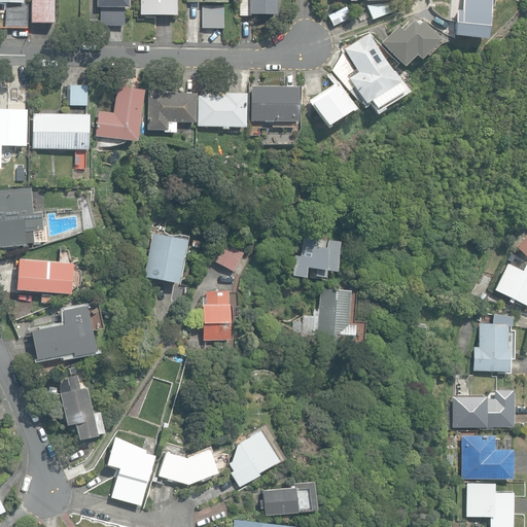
[(6,28),(27,28),(27,1),(23,1),(23,0),(0,0),(0,2),(7,2),(6,28)]
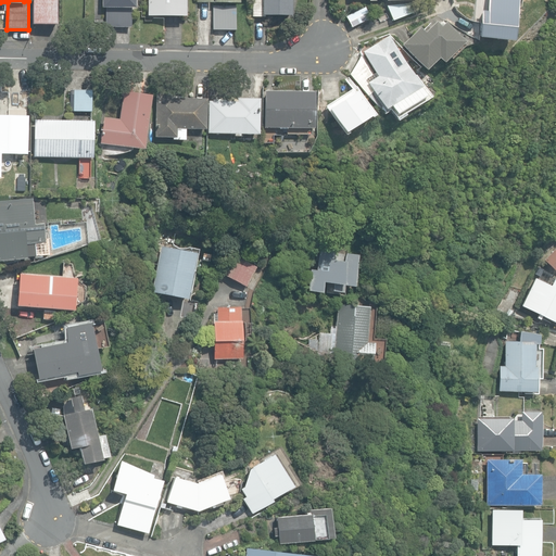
[(33,0),(33,24),(57,25),(57,0),(33,0)]
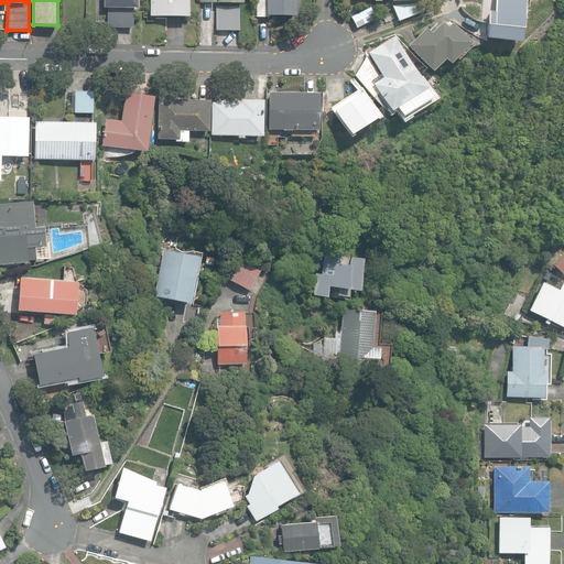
[(107,28),(133,28),(133,9),(138,9),(137,0),(102,0),(104,8),(107,8),(107,28)]
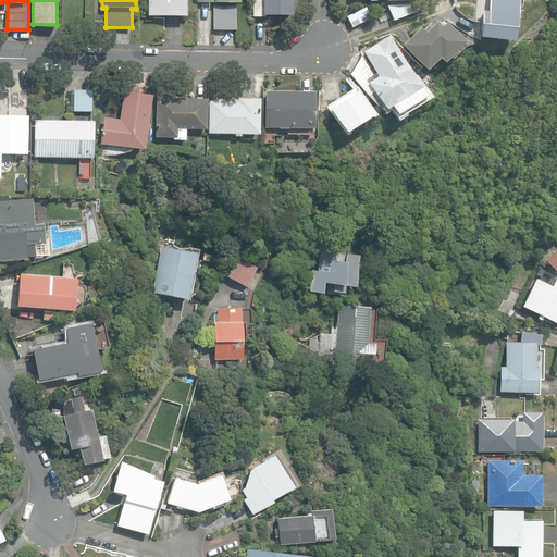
[(148,0),(148,16),(186,16),(186,0),(148,0)]
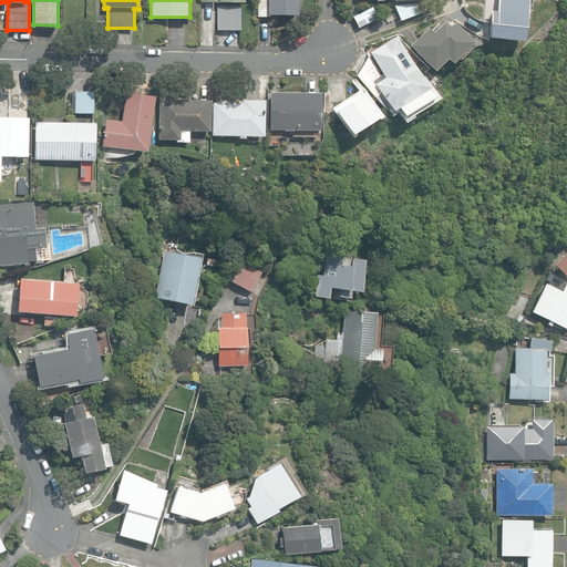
[(257,0),(257,18),(269,18),(269,16),(297,16),(297,0),(257,0)]
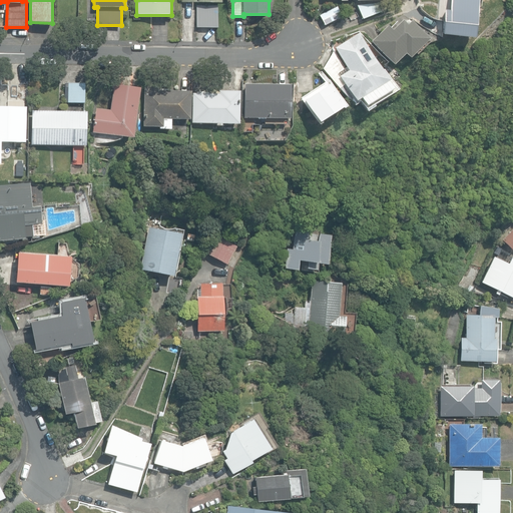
[(407,0),(407,9),(420,11),(421,1),(423,1),(423,0),(407,0)]
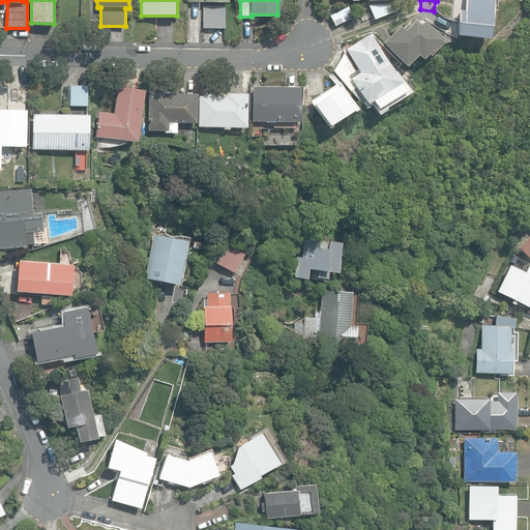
[(472,16),(494,19),(496,0),(443,0),(443,10),(468,12),(467,15),(472,16)]
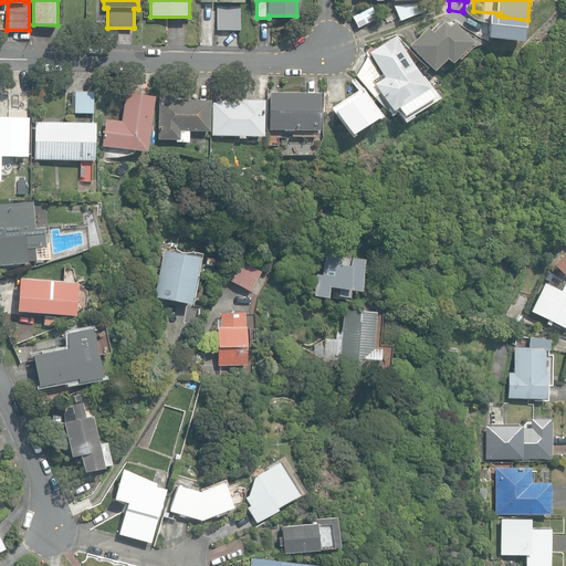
[(394,6),(399,21),(420,13),(418,4),(394,6)]
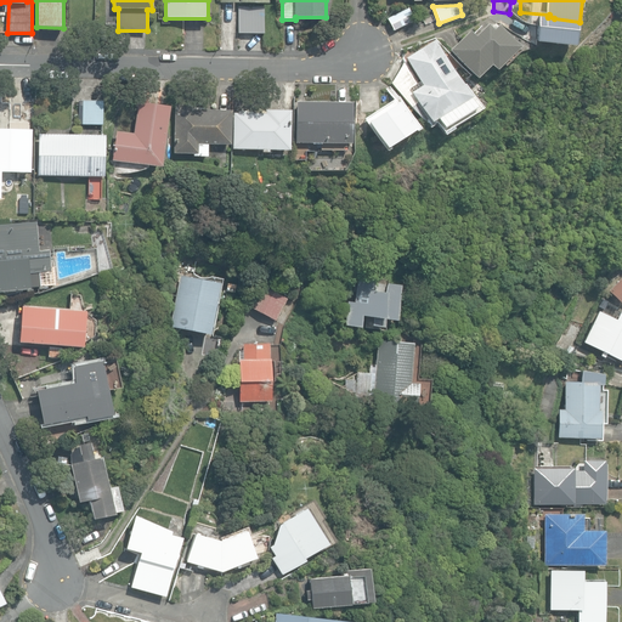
[(238,33),(264,33),(265,7),(238,7),(238,33)]
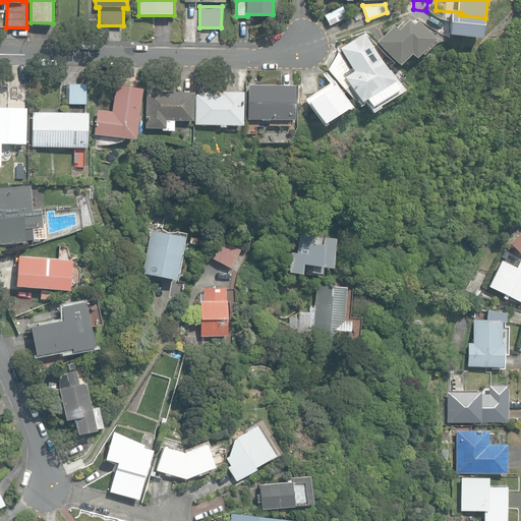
[(324,16),(329,25),(346,16),(341,7),(324,16)]
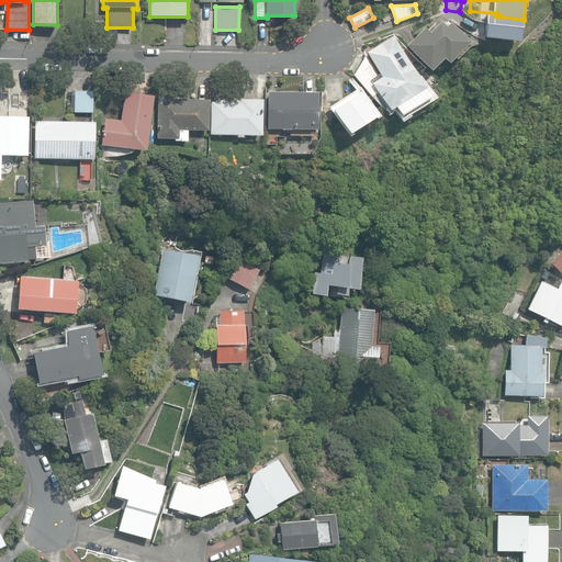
[(489,65),(524,69),(529,20),(524,20),(501,17),(498,38),(492,37),(489,65)]
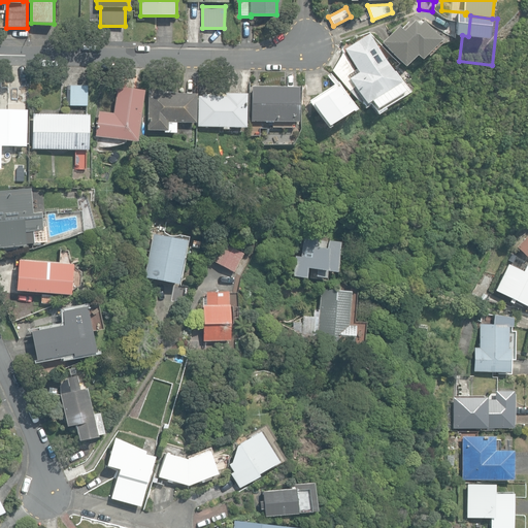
[(381,42),(403,67),(416,56),(420,60),(440,40),(423,22),(418,27),(413,22),(402,31),(398,27),(381,42)]
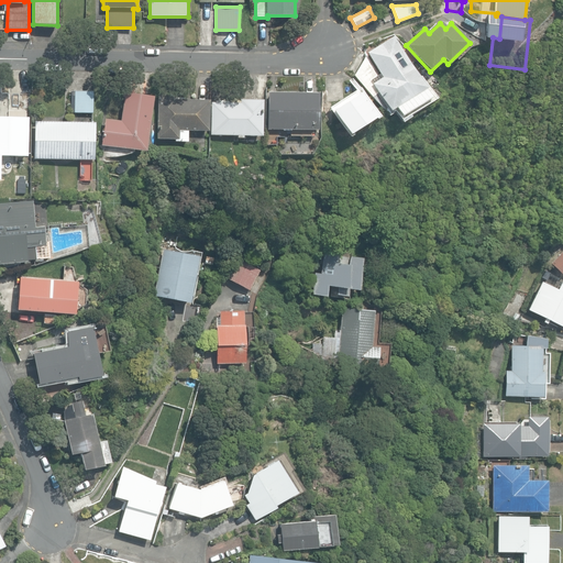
[(355,77),(387,116),(396,111),(394,108),(401,103),(408,116),(434,99),(420,76),(419,77),(393,36),(366,53),(383,78),(379,80),(366,59),(355,77)]
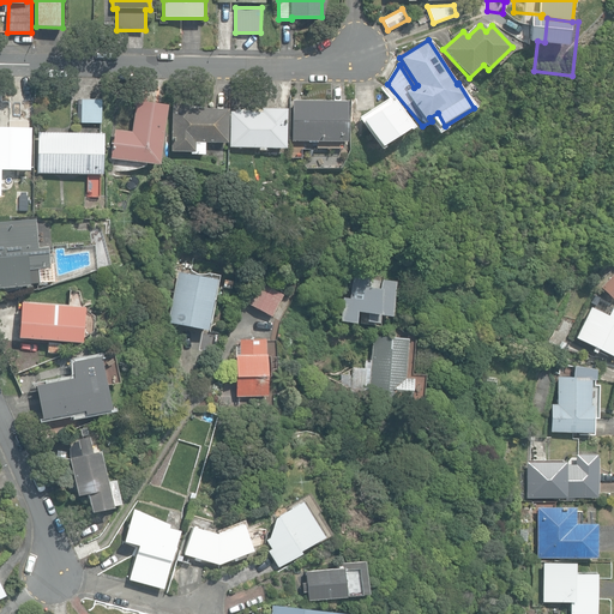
[(77,122),(101,122),(102,100),(77,100),(77,122)]
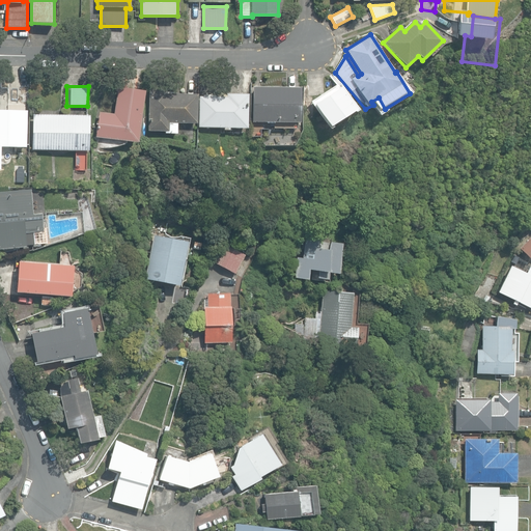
[(95,137),(137,143),(144,91),(117,87),(114,114),(100,112),(95,137)]
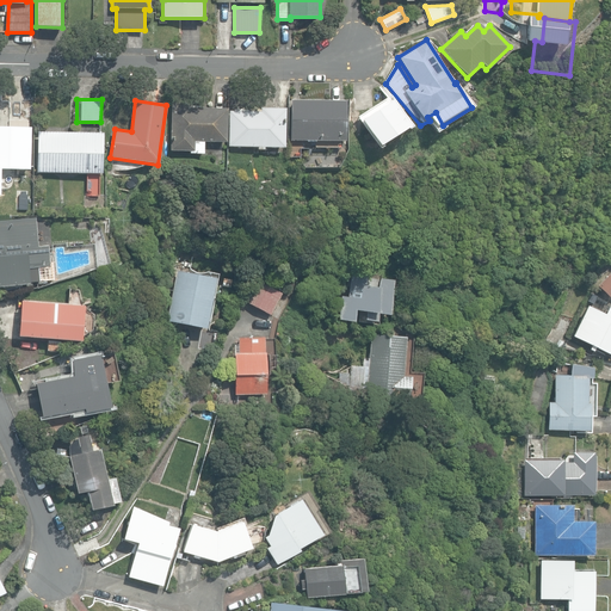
[(314,148),(340,148),(341,141),(345,141),(345,102),(291,100),(290,141),(315,141),(314,148)]
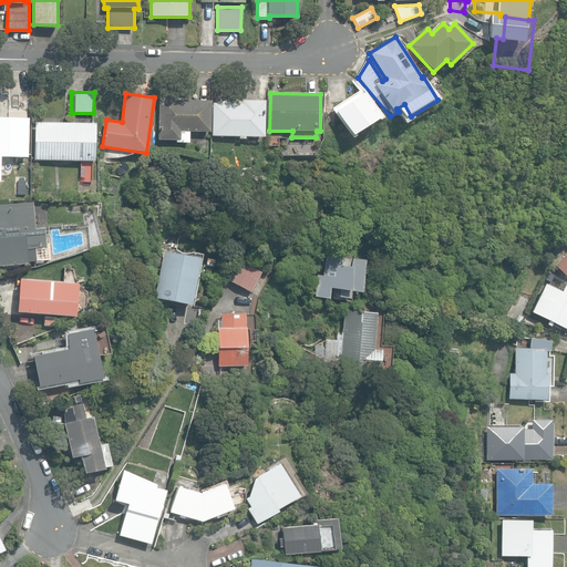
[(334,112),(350,136),(379,119),(363,94),(334,112)]
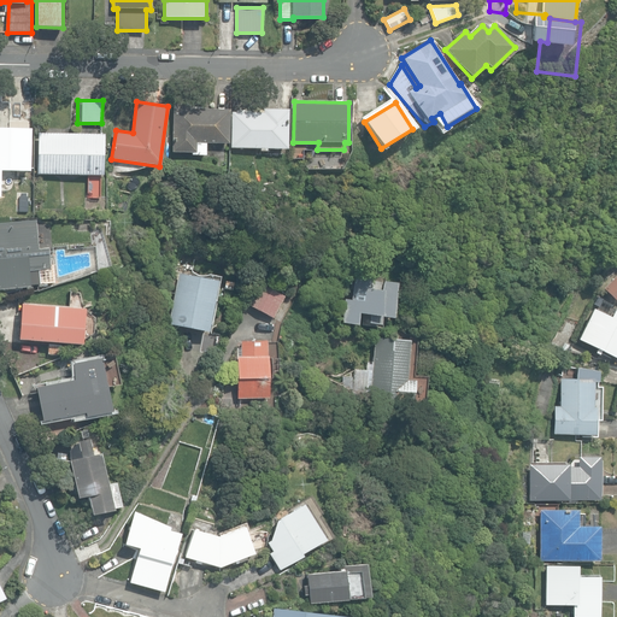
[(191,156),(206,156),(206,144),(229,144),(229,110),(193,110),(193,105),(174,105),(172,152),(191,152),(191,156)]
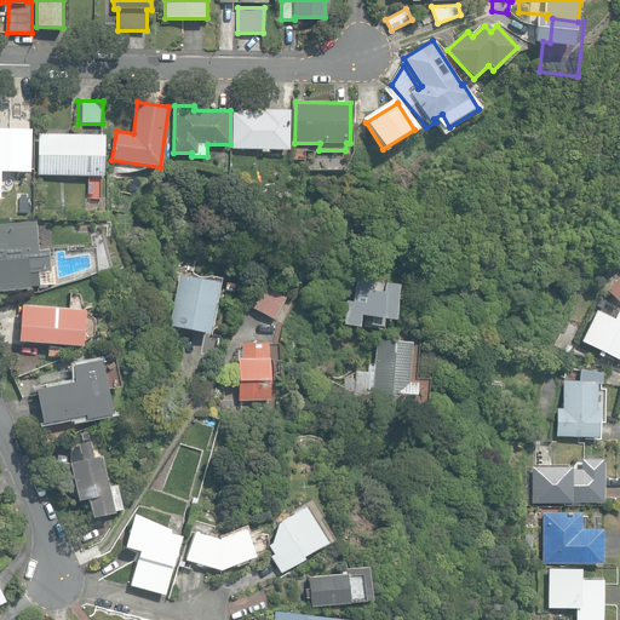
[(260,151),(268,151),(268,149),(288,150),(290,110),(264,110),(264,114),(233,113),(231,149),(260,149),(260,151)]
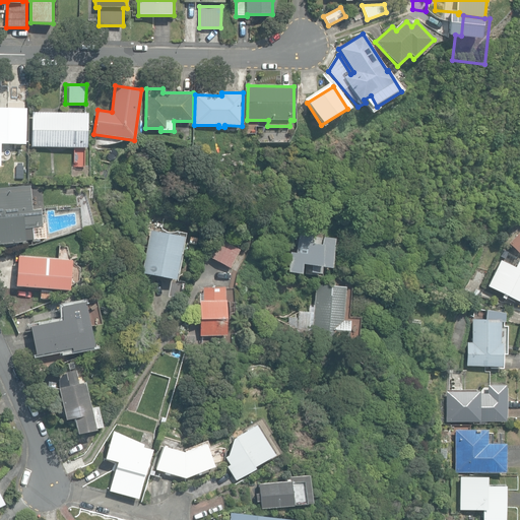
[(0,159),(0,143),(25,144),(26,109),(24,109),(25,103),(8,103),(7,109),(0,108),(0,159)]
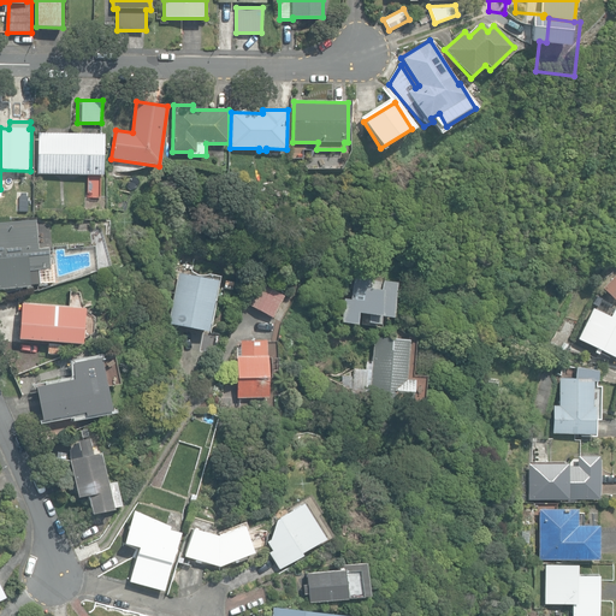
[(37,173),(102,175),(104,135),(39,132),(37,173)]
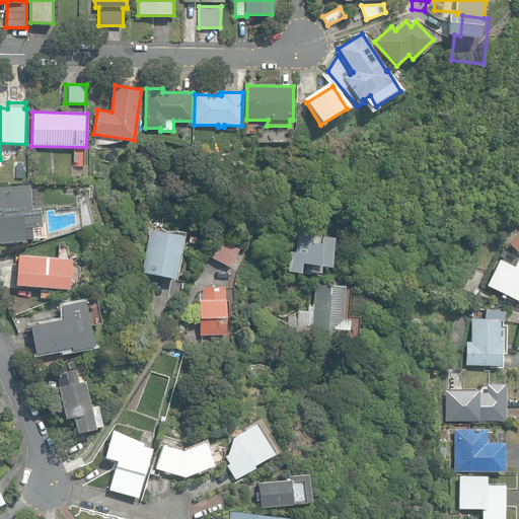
[(0,243),(34,240),(34,239),(47,238),(46,223),(43,223),(41,209),(32,209),(30,184),(0,187),(0,243)]
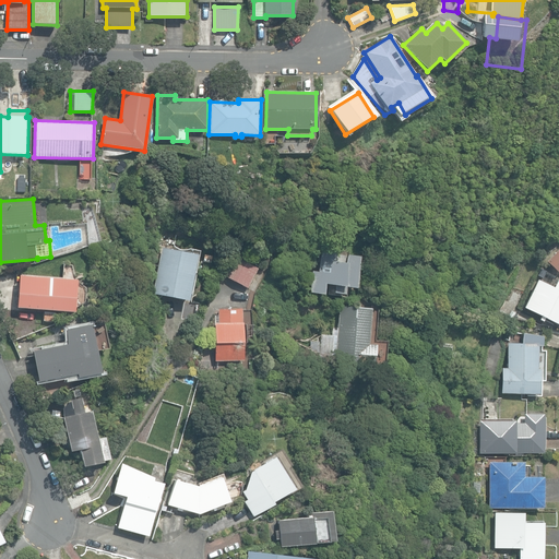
[(312,271),(309,292),(343,297),(344,288),(355,289),(359,257),(347,254),(347,248),(336,247),(335,249),(322,247),(318,272),(312,271)]
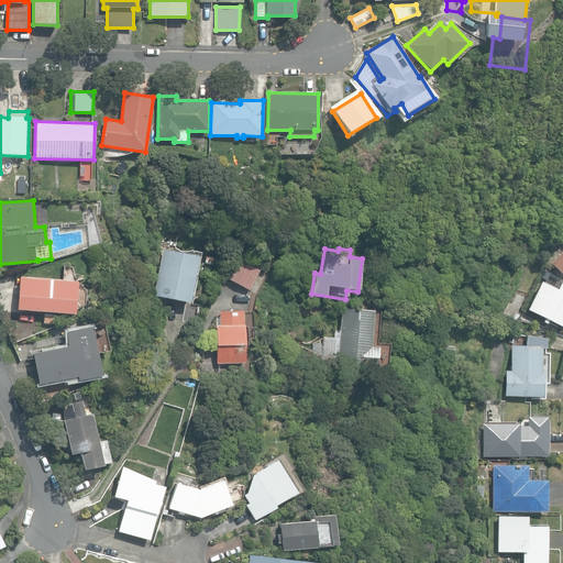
[(153,296),(189,304),(199,256),(163,250),(153,296)]
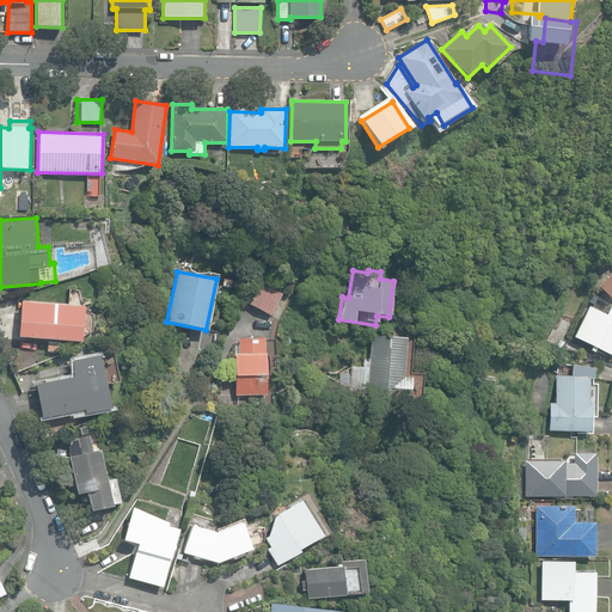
[(611,298),(611,271),(598,287),(611,299),(611,298)]
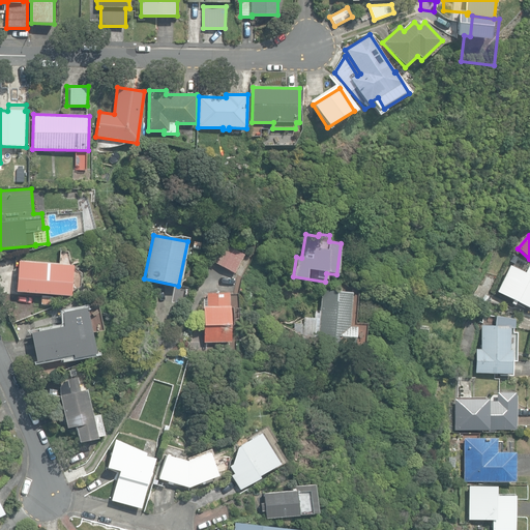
[(200,248),(201,240),(194,239),(192,247),(200,248)]
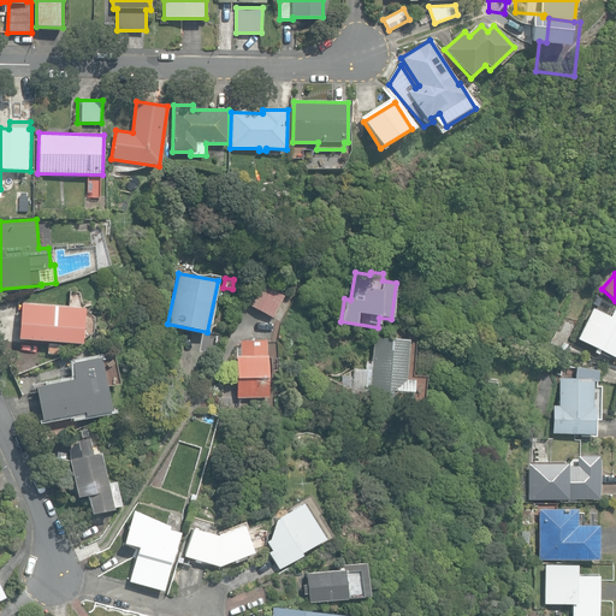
[(247,303),(272,318),(284,296),(258,282),(247,303)]
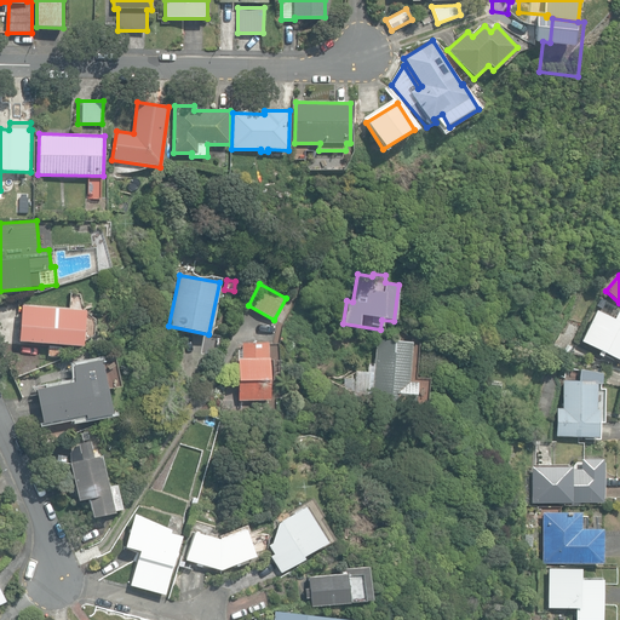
[(18,342),(82,346),(86,310),(22,305),(18,342)]
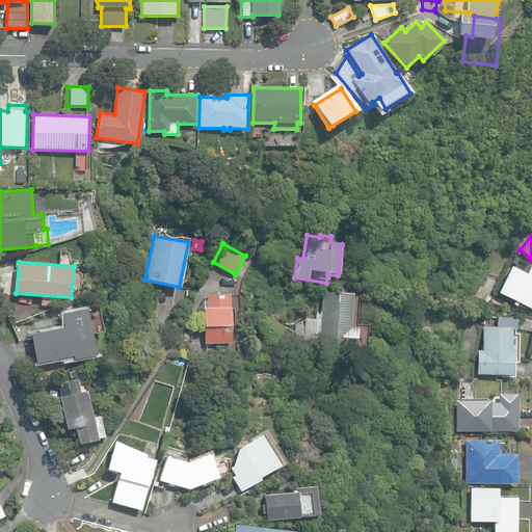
[(513,300),(531,309),(531,267),(529,266),(526,273),(510,266),(498,293),(513,300)]
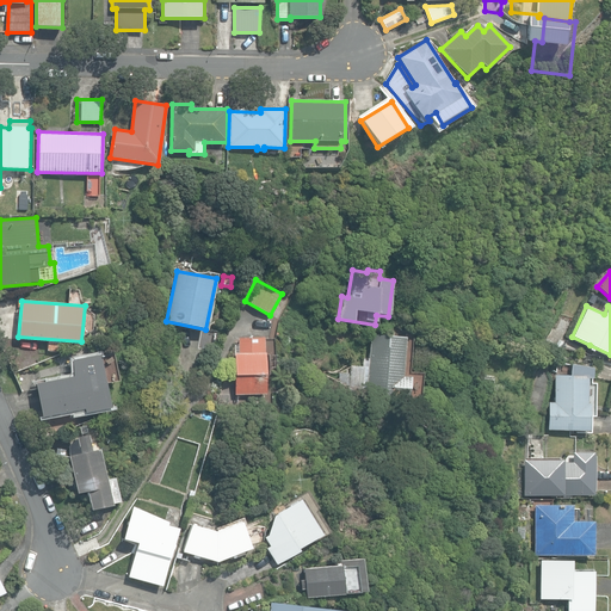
[(365,395),(408,400),(411,376),(403,376),(406,337),(370,334),(365,395)]
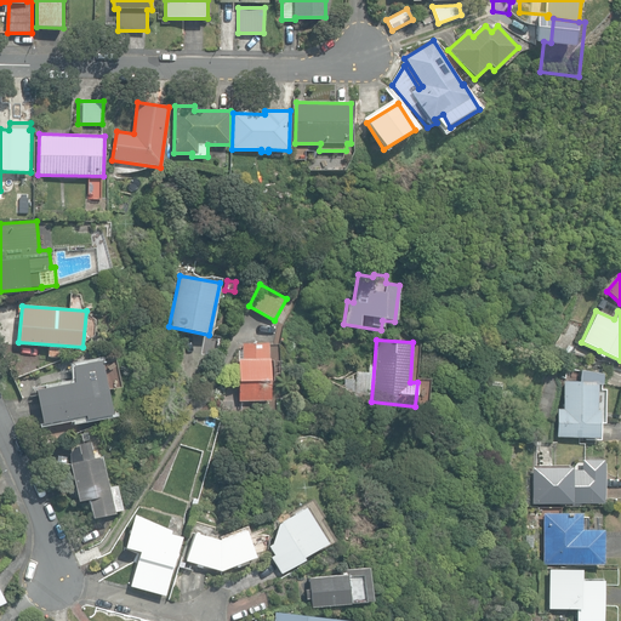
[(238,359),(239,400),(269,400),(269,393),(273,393),(272,360),(269,360),(269,343),(243,345),(244,359),(238,359)]
